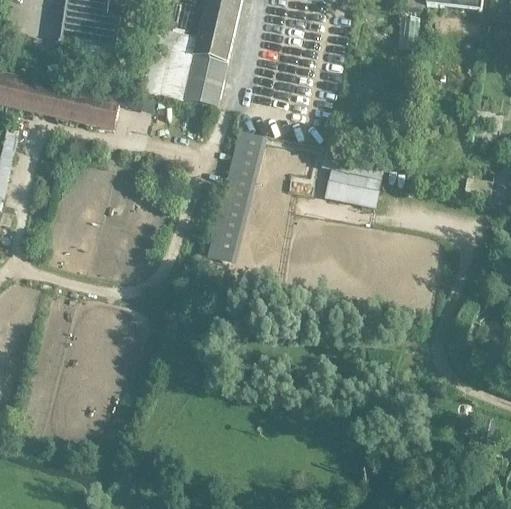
[(66,0),(60,41),(115,49),(120,16),(106,14),(108,0),(66,0)]
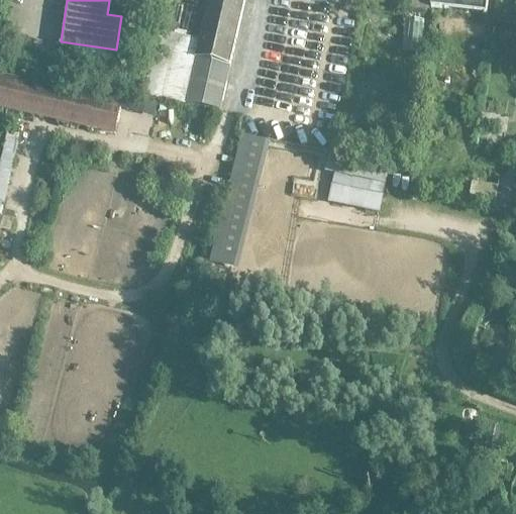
[(181,3),(165,0),(160,0),(138,93),(218,108),(228,64),(242,0),(206,0),(204,9),(181,3)]
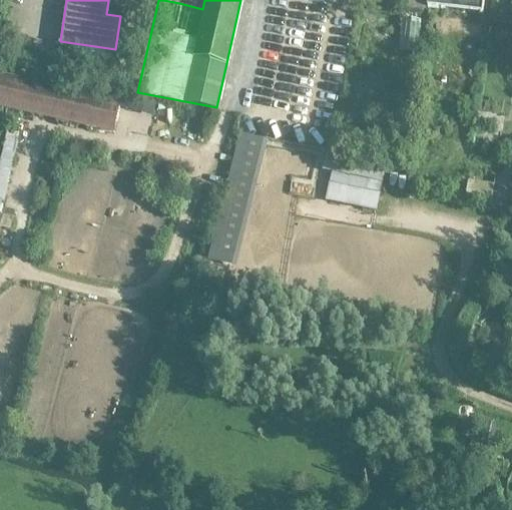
[(404,0),(404,6),(423,8),(423,0),(404,0)]
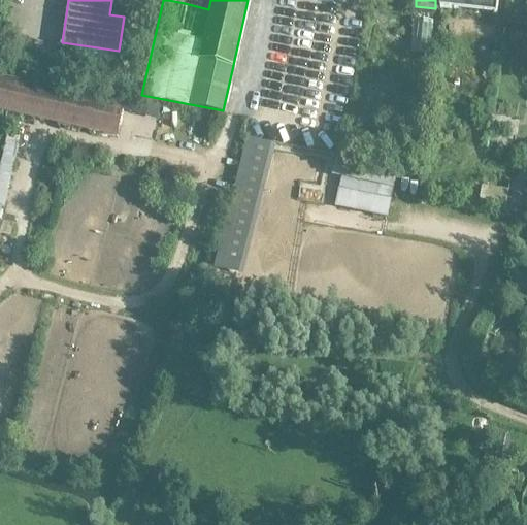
[(495,12),(496,0),(438,0),(438,6),(495,12)]
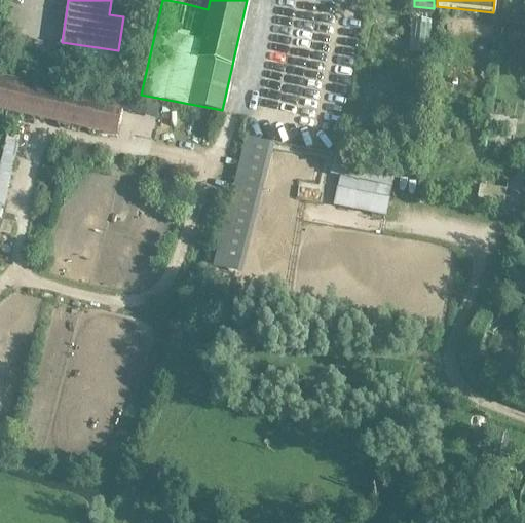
[(427,51),(432,19),(411,15),(408,49),(427,51)]
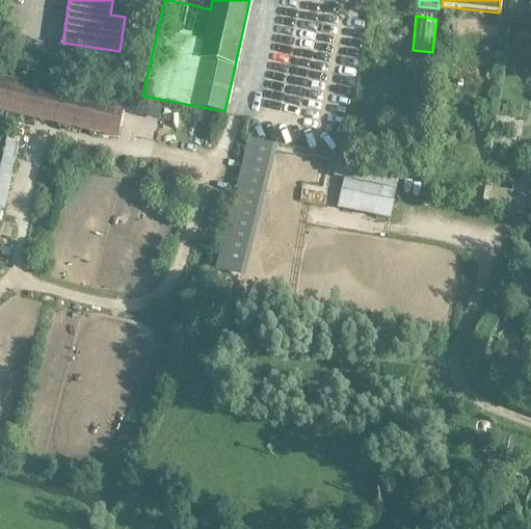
[(0,108),(6,110),(116,135),(124,103),(0,74),(0,108)]
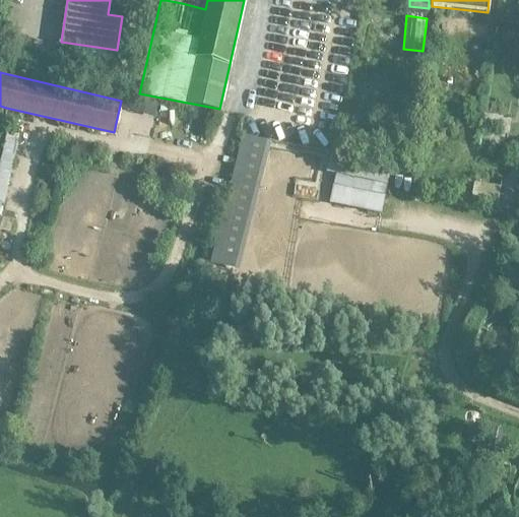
[(123,98),(118,118),(140,123),(145,103),(123,98)]
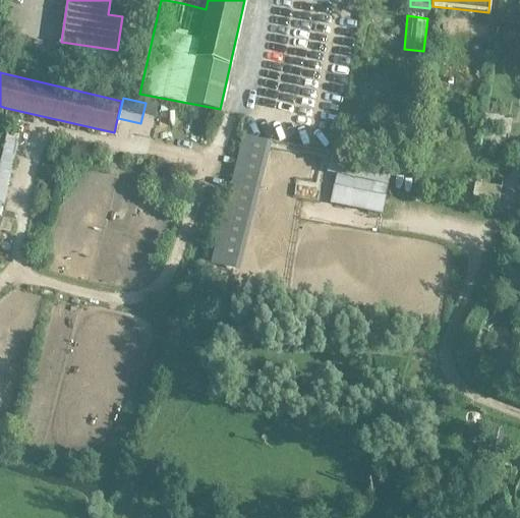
[(0,218),(19,133),(6,131),(0,159),(0,218)]
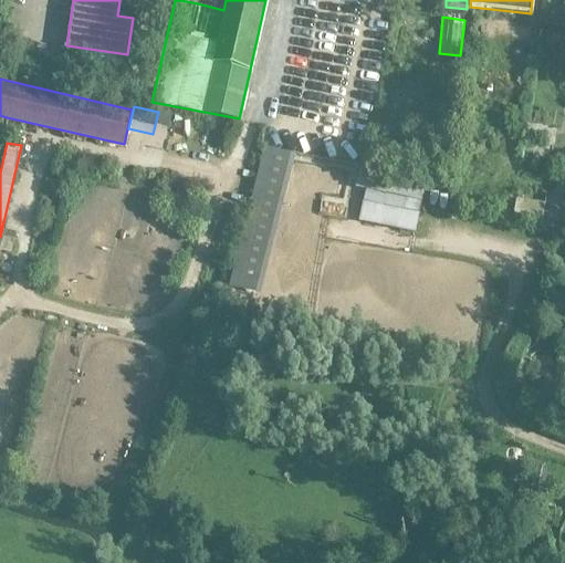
[(228,287),(258,294),(265,262),(280,204),(293,154),(262,146),(244,220),(243,223),(228,287)]
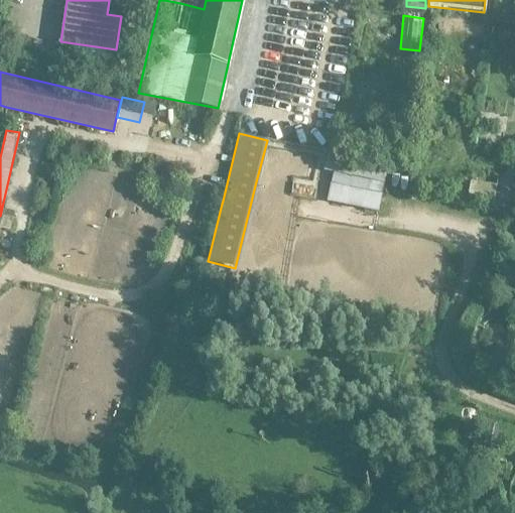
[(379,208),(388,164),(330,152),(327,169),(335,171),(330,198),(379,208)]
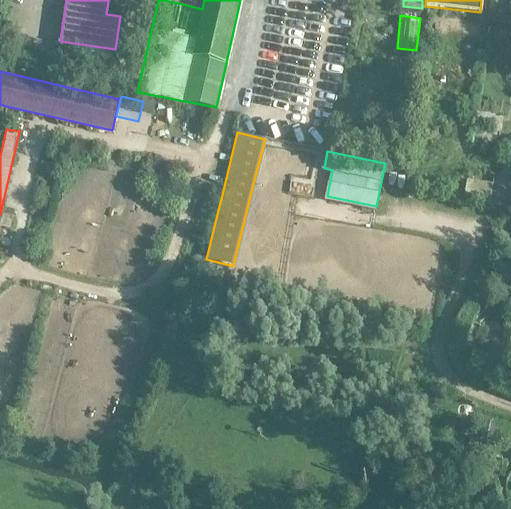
[(466,178),(463,199),(489,203),(494,172),(468,168),(466,178)]
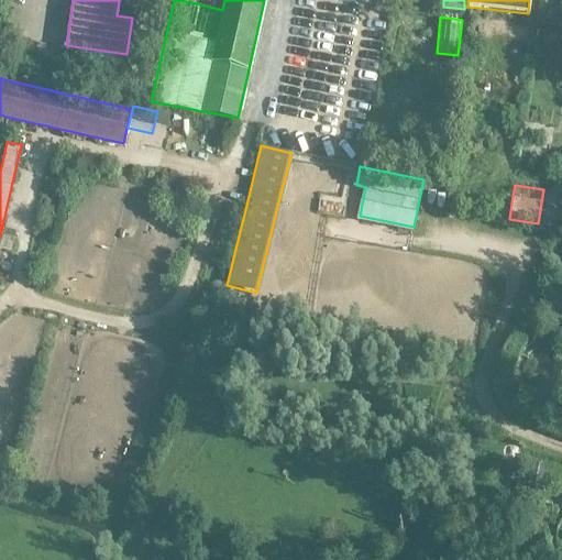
[(420,430),(425,413),(410,409),(407,427),(420,430)]
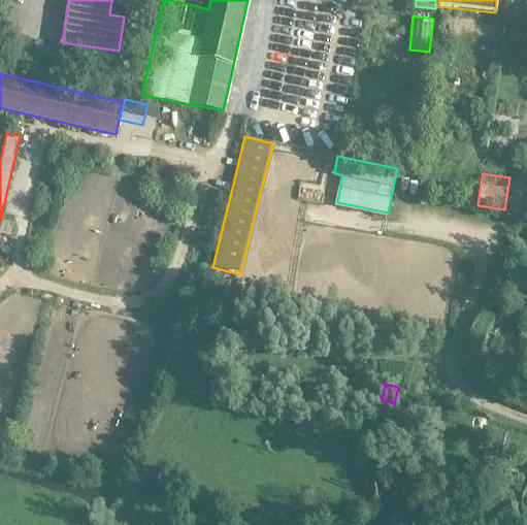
[(507,434),(496,432),(493,451),(504,453),(507,434)]
